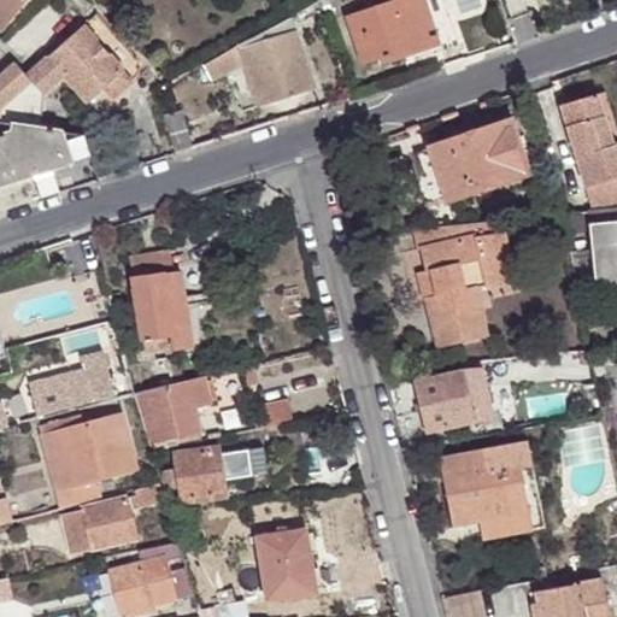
[(0,0),(0,30),(24,0),(0,0)]
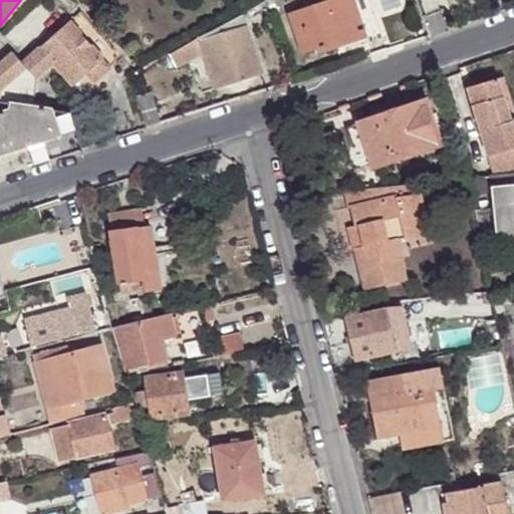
[(367,46),(381,42),(372,14),(358,19),(351,0),(326,0),(327,1),(289,14),(302,52),(318,46),(320,51),(337,46),(335,42),(362,33),(367,46)]
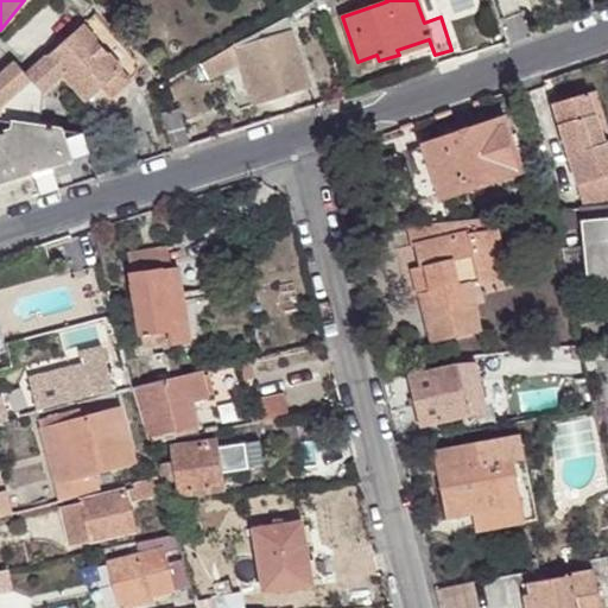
[(121,69),(133,58),(93,14),(24,80),(11,65),(0,74),(0,114),(4,113),(6,120),(0,122),(0,183),(30,173),(37,196),(93,178),(80,134),(36,130),(43,96),(62,78),(86,102),(101,89),(121,69)]
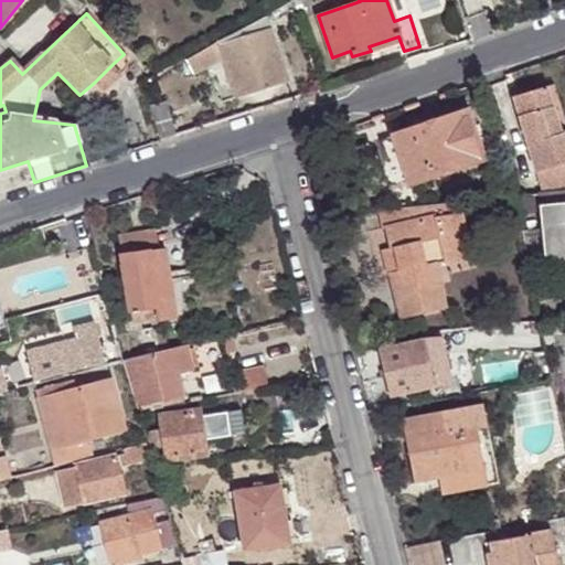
[(274,29),(268,16),(203,51),(208,66),(225,61),(237,100),(287,85),(269,30),(274,29)]
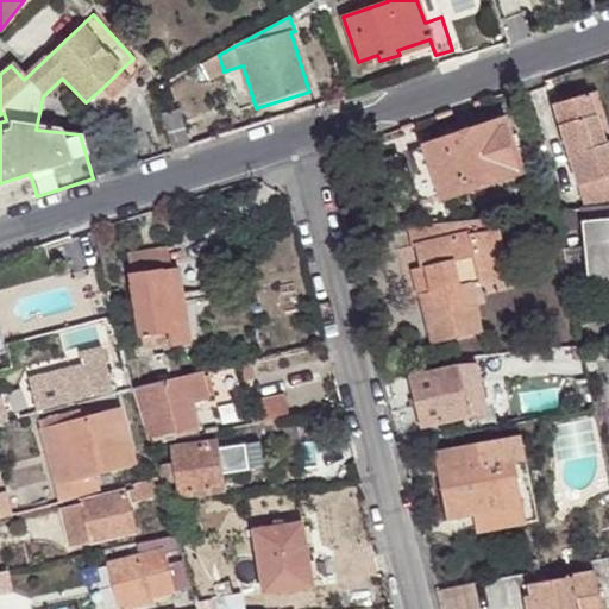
[(133,81),(121,69),(101,89),(111,100),(133,81)]
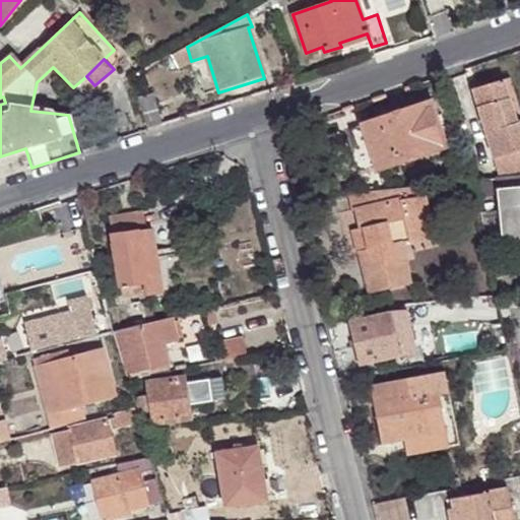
[(519,120),(519,107),(511,77),(504,79),(518,122),(519,120)]
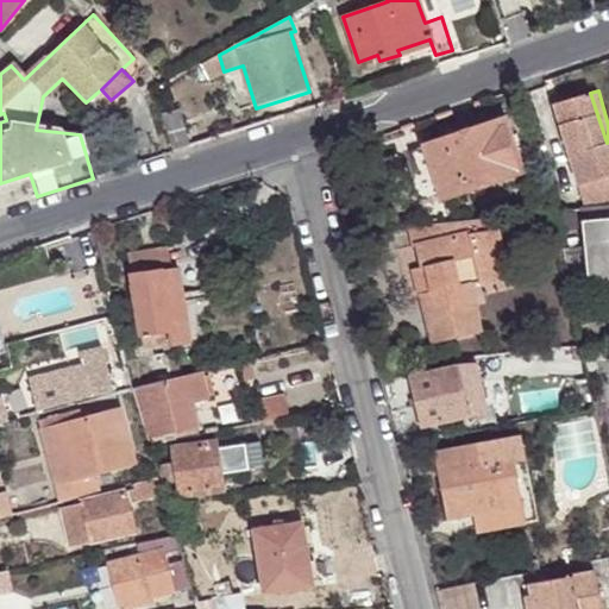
[(590,93),(553,104),(577,184),(608,175),(608,140),(607,143),(590,93)]
